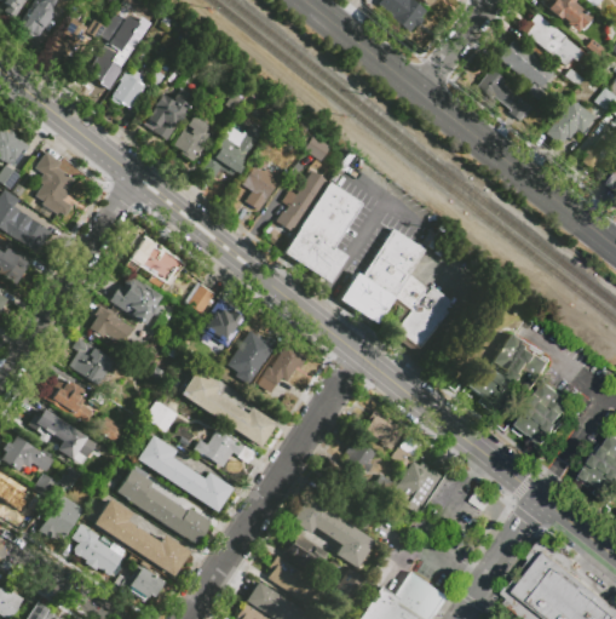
[(24,0),(13,16),(0,6),(0,1),(1,0),(24,0)]
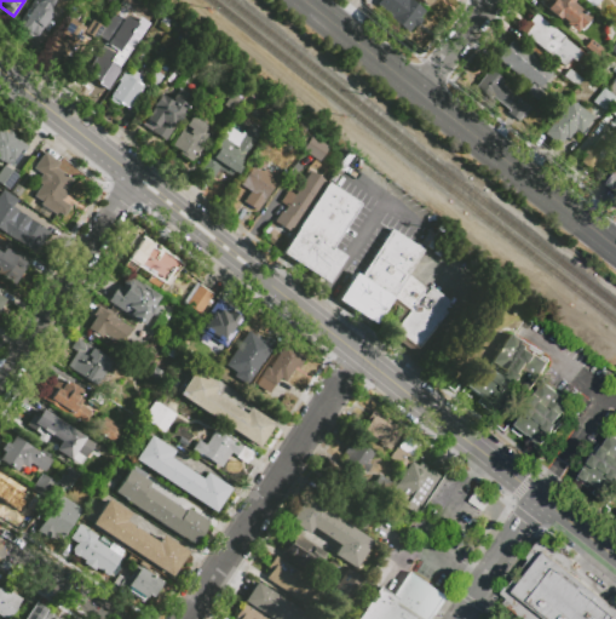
[(55,0),(51,6),(52,10),(50,12),(51,15),(38,36),(30,32),(29,33),(19,28),(21,24),(32,6),(35,0),(55,0)]
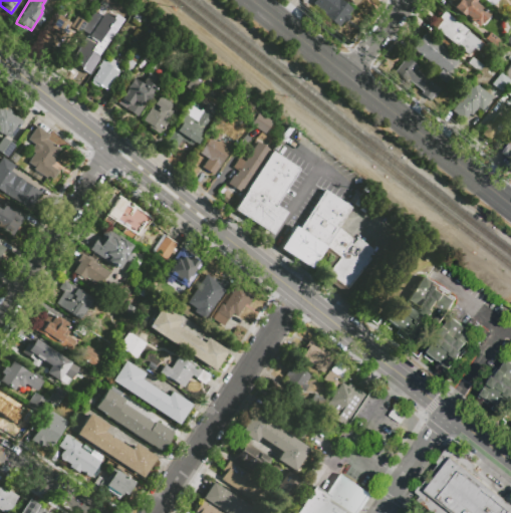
[(60,0),(55,9),(48,5),(51,0),(60,0)]
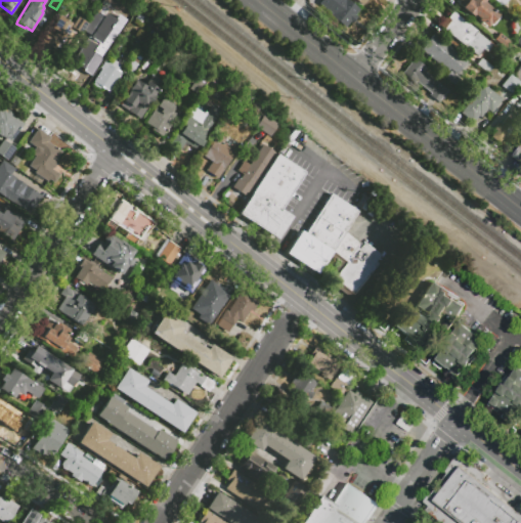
[(351,0),(362,8),(357,13),(359,15),(354,23),(352,20),(348,26),(334,14),(341,5),(333,0),(351,0)]
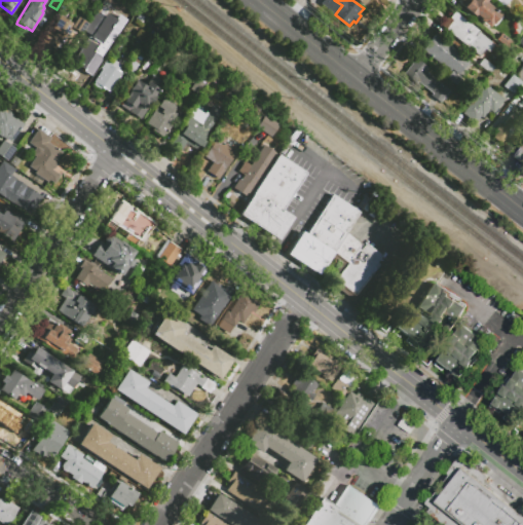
[(506,15),(497,26),(493,23),(490,27),(480,20),(481,17),(476,13),(475,14),(464,7),(470,0),(488,0),(487,1),(506,15)]
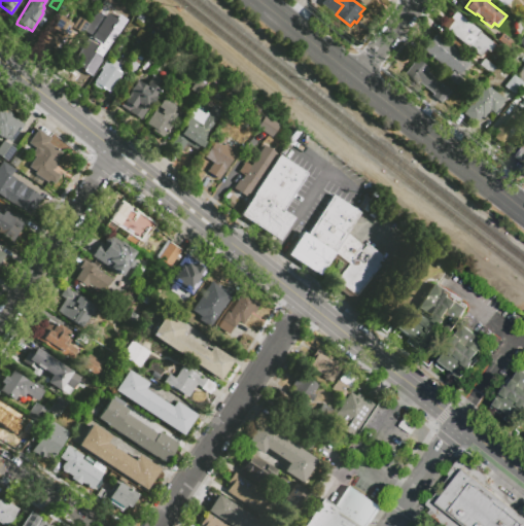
[(85,32),(99,9),(111,16),(98,39),(85,32)]
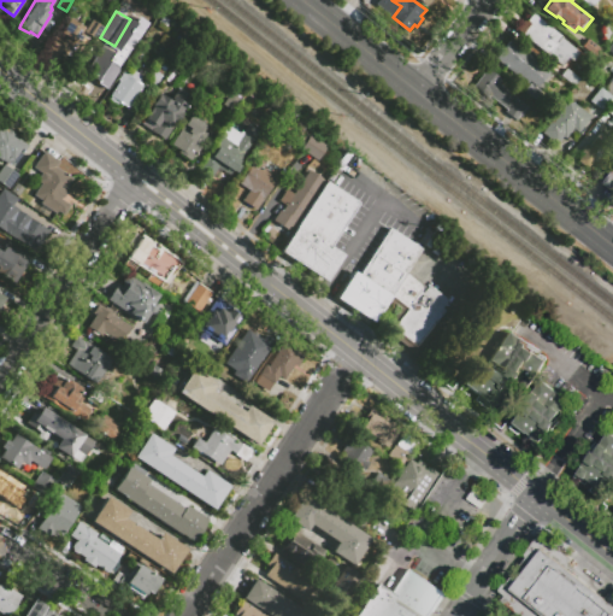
[(519,29),(528,18),(529,19),(535,12),(564,36),(581,51),(573,59),(571,56),(564,64),(519,29)]
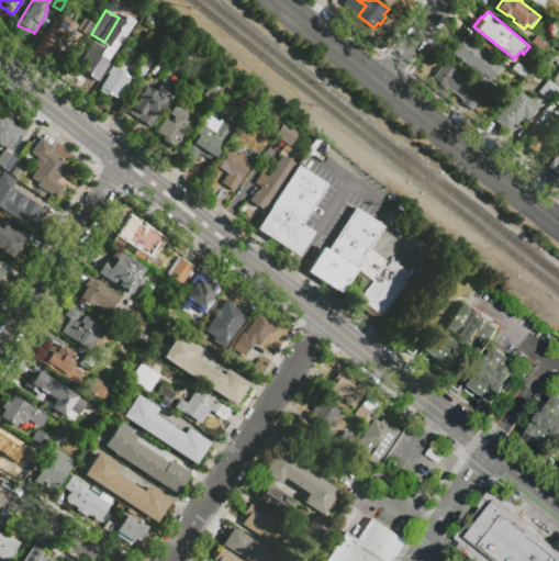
[(96,24),(89,34),(81,29),(63,59),(44,48),(64,15),(79,24),(85,17),(96,24)]
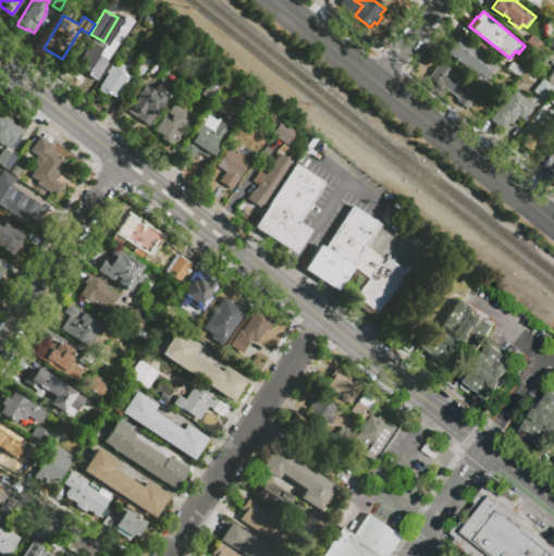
[(450,52),(464,34),(487,52),(484,54),(502,69),(492,79),(489,77),(488,78),(480,72),(479,74),(463,61),(463,62),(450,52)]
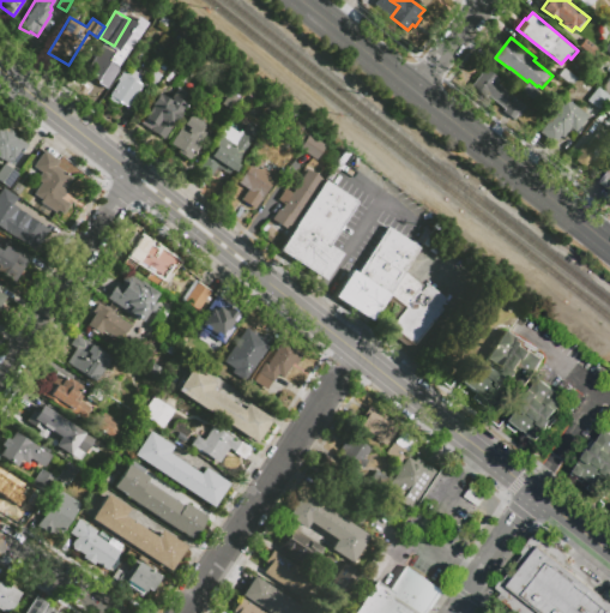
[(597,53),(584,42),(587,37),(601,48),(597,53)]
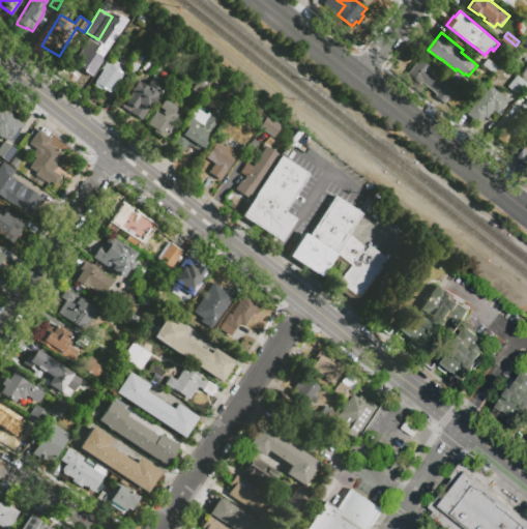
[(107,56),(93,78),(83,70),(85,66),(77,61),(87,43),(107,56)]
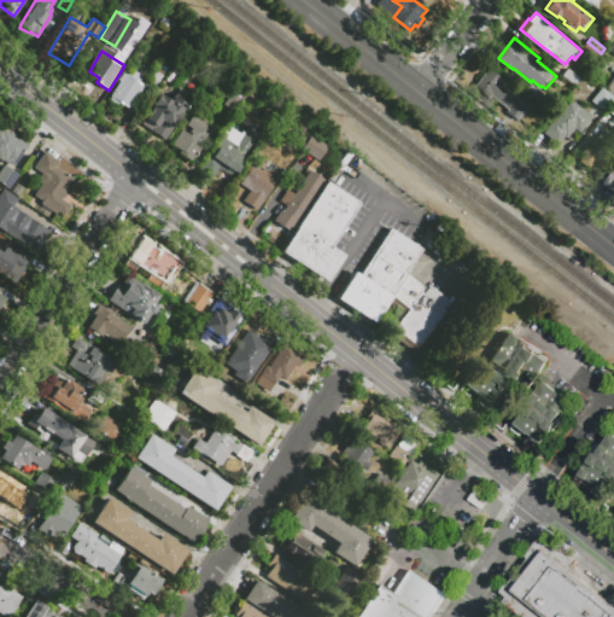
[(170,97),(162,91),(177,64),(187,69),(170,97)]
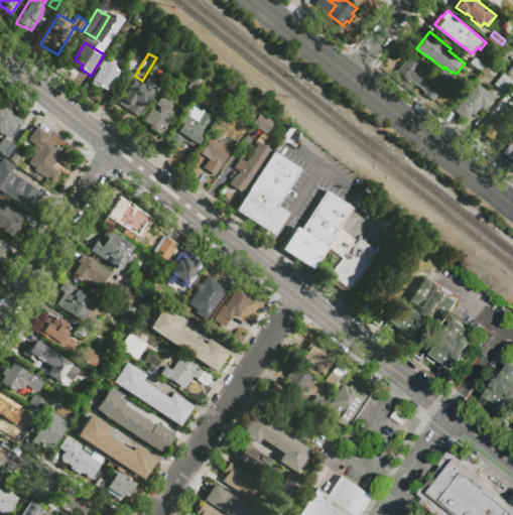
[(397,72),(409,55),(421,65),(418,69),(443,88),(433,100),(424,93),(426,91),(412,80),(410,82),(397,72)]
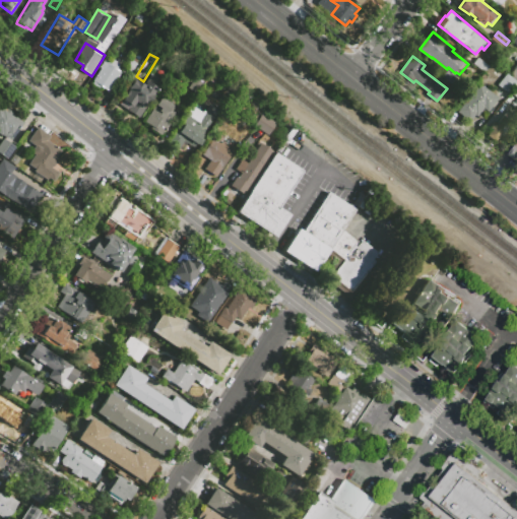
[(491,65),(486,71),(474,62),(479,56),(491,65)]
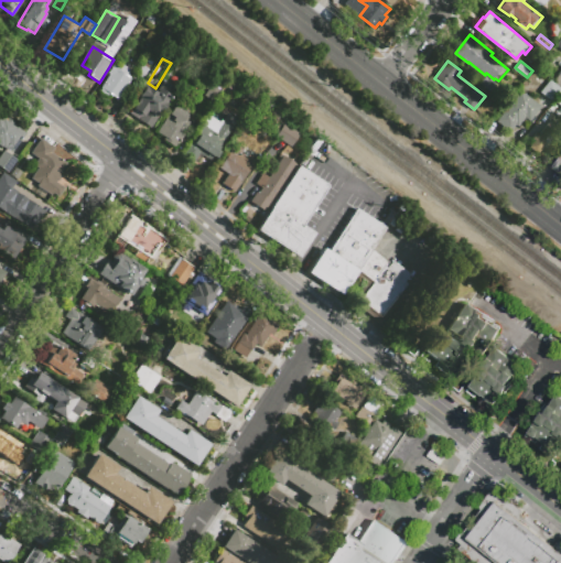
[(132,77),(119,97),(111,93),(109,95),(101,90),(104,87),(103,86),(111,73),(110,72),(115,64),(121,68),(123,63),(131,68),(128,74),(132,77)]
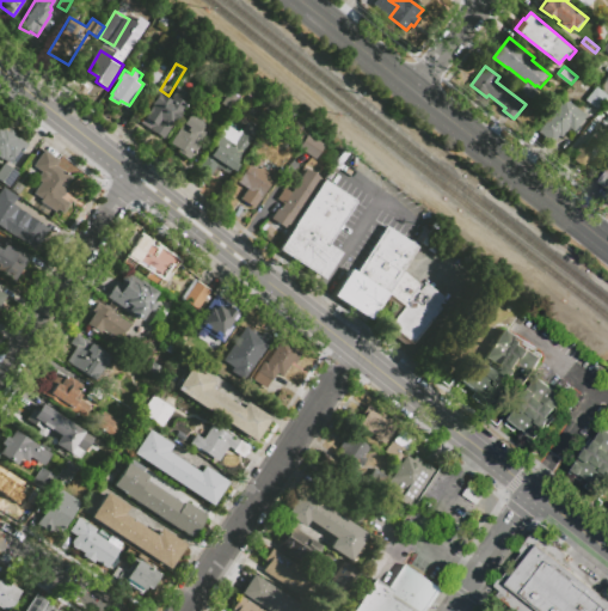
[(157,71),(164,77),(157,86),(149,81),(157,71)]
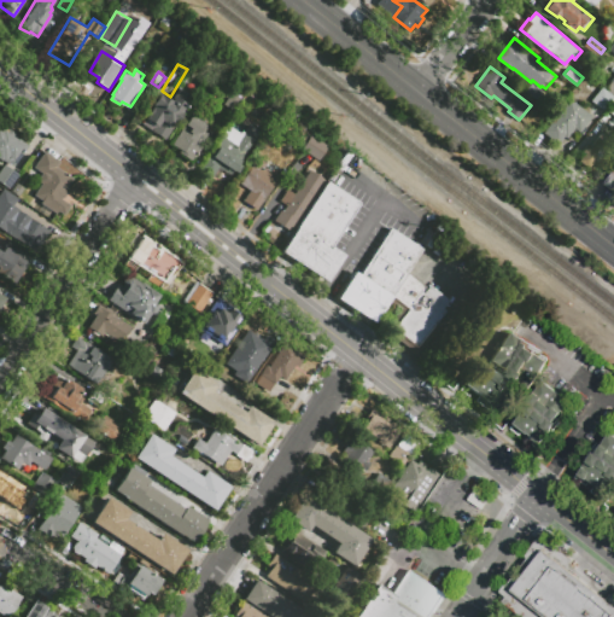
[(533,81),(544,89),(537,98),(526,91),(533,81)]
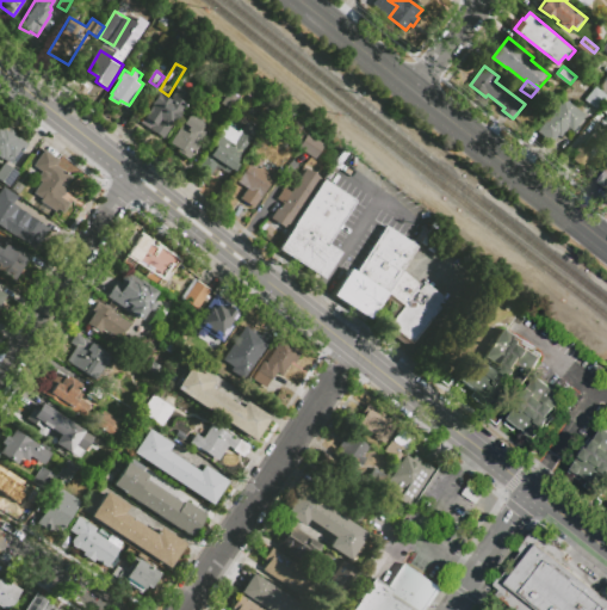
[(599,108),(587,98),(596,85),(606,92),(606,98),(599,108)]
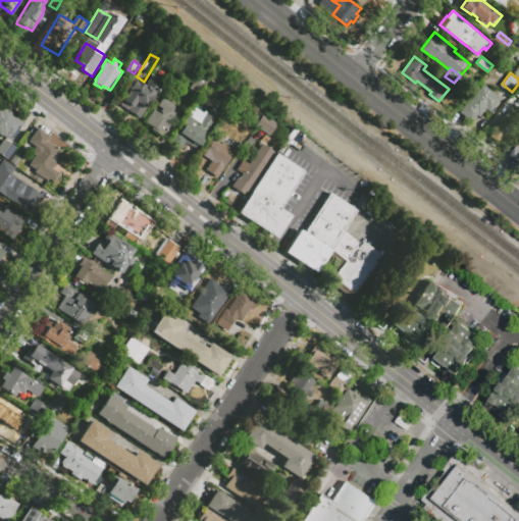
[(198,75),(205,81),(197,92),(191,87),(198,75)]
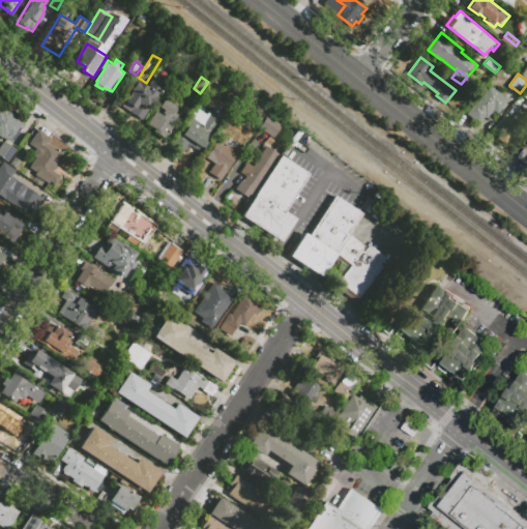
[(134,108),(123,101),(138,79),(148,86),(151,82),(163,89),(142,120),(130,112),(134,108)]
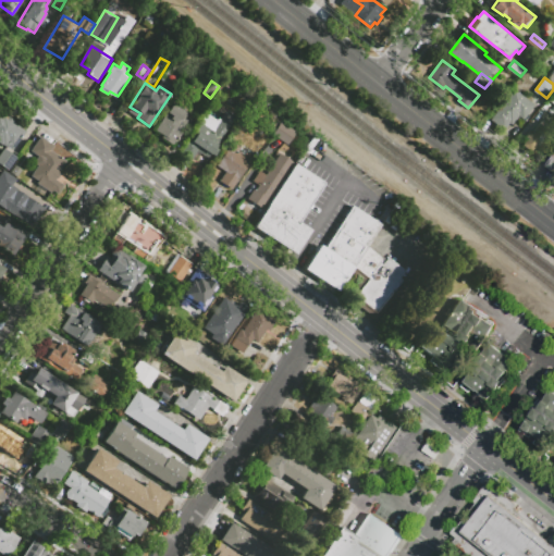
[(505,130),(492,119),(516,88),(536,104),(534,106),(538,108),(527,121),(520,115),(513,124),(511,123),(505,130)]
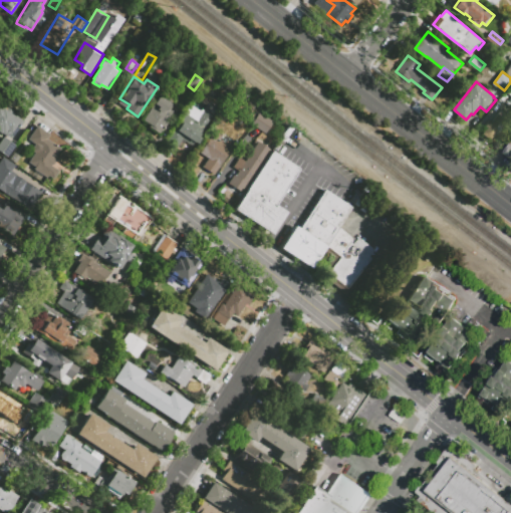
[(175,110),(160,134),(149,125),(150,123),(144,119),(160,95),(172,102),(171,103),(174,105),(172,108),(175,110)]
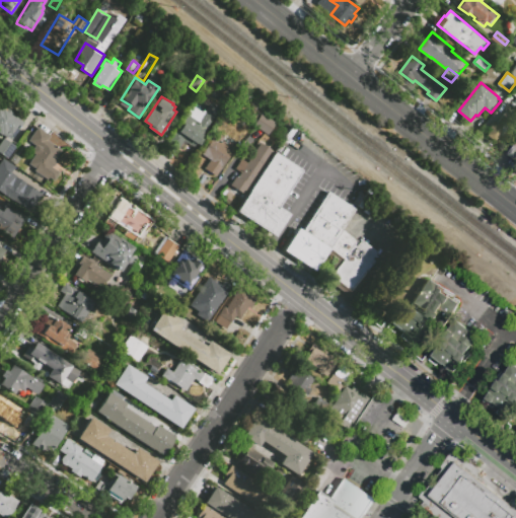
[(179,149),(169,142),(194,104),(205,112),(210,103),(221,111),(210,128),(208,127),(202,137),(205,138),(201,145),(198,143),(196,146),(186,140),(179,149)]
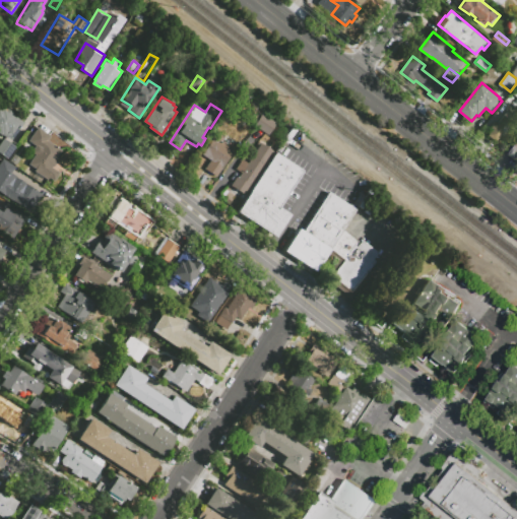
[(19,122),(11,133),(8,131),(5,134),(3,132),(1,135),(0,134),(0,107),(3,110),(4,109),(9,112),(16,117),(15,118),(19,122)]
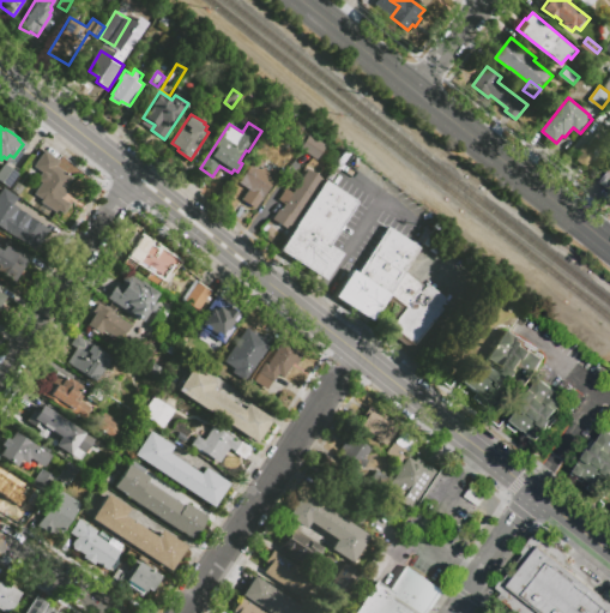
[(587,166),(577,158),(584,150),(580,149),(585,143),(587,145),(598,131),(609,139),(609,154),(608,155),(603,151),(596,160),(593,158),(587,166)]
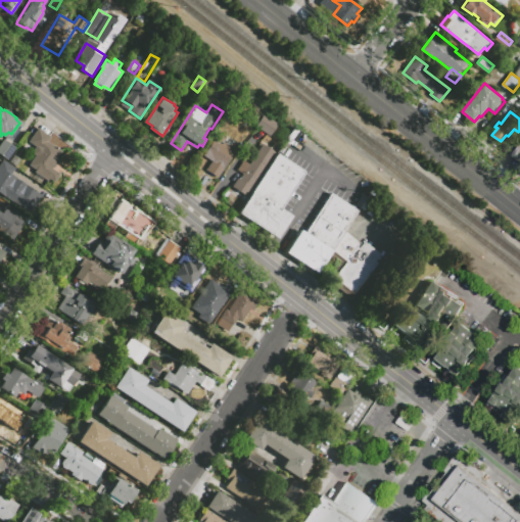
[(271,135),(261,129),(256,126),(265,113),(279,123),(271,135)]
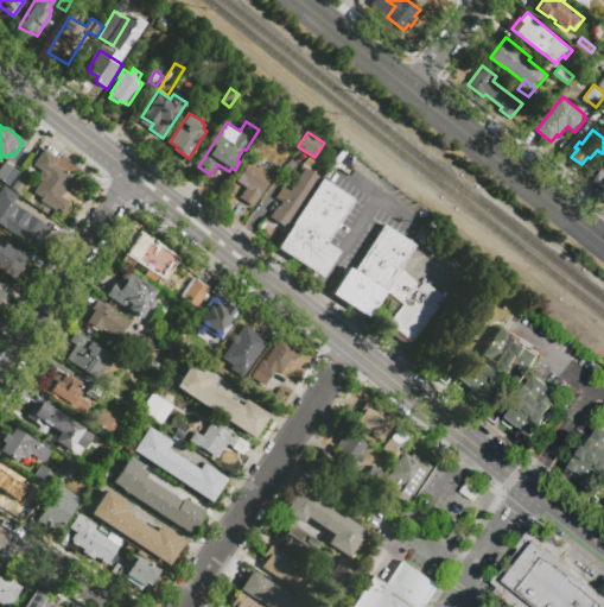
[(63,195),(72,201),(65,212),(59,207),(57,209),(42,198),(43,197),(36,191),(44,179),(39,176),(44,170),(35,164),(46,147),(62,157),(57,163),(74,175),(67,187),(69,188),(65,194),(64,194),(63,195)]
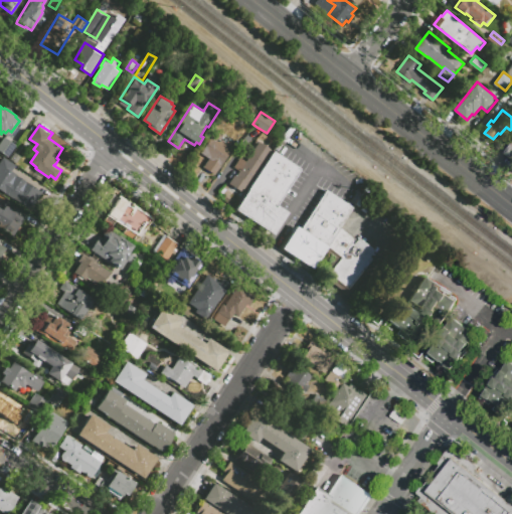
[(216,130),(224,135),(221,138),(233,146),(215,173),(204,166),(210,158),(201,152),(216,130)]
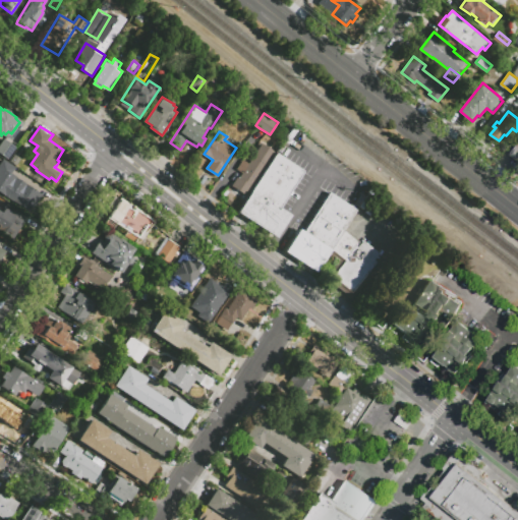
[(18,147),(9,158),(0,151),(0,147),(6,137),(18,147)]
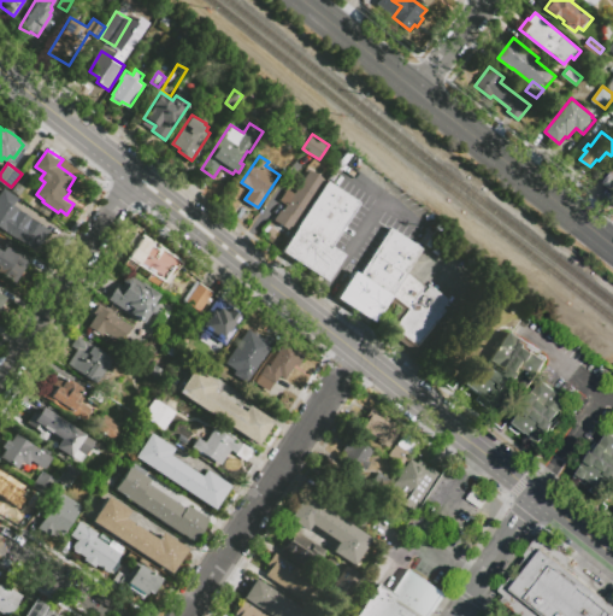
[(312,169),(326,177),(293,230),(276,220),(283,207),(286,209),(289,204),(282,199),(289,188),(296,192),(312,169)]
